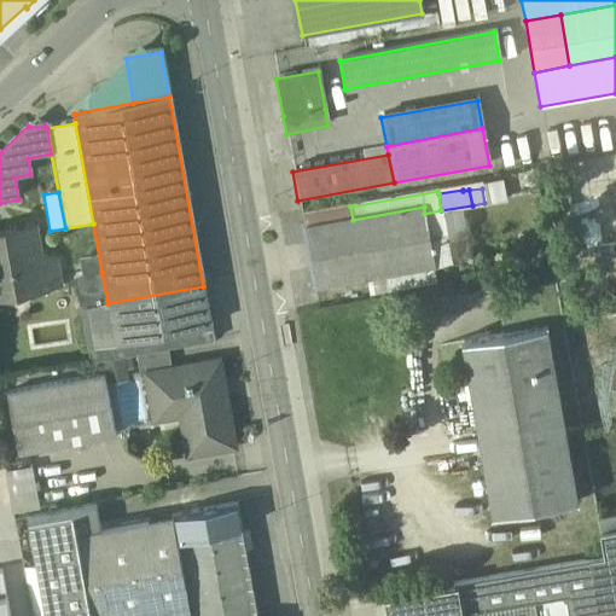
[(350,207),(300,215),(302,228),(353,220),(350,207)]
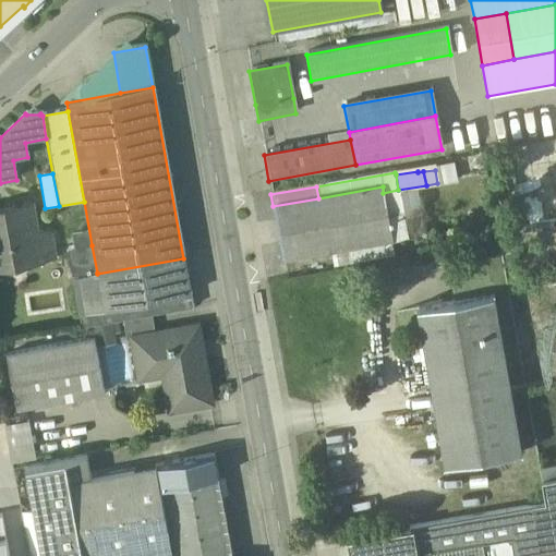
[(318,198),(273,206),(283,263),(393,243),(383,193),(383,186),(318,198)]
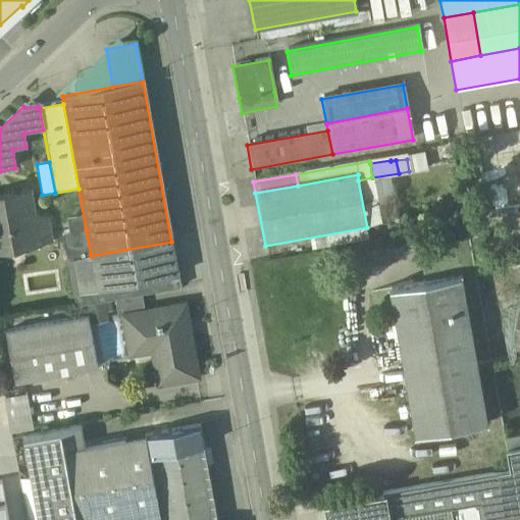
[(0,246),(50,237),(47,221),(32,215),(27,190),(0,194),(0,246)]
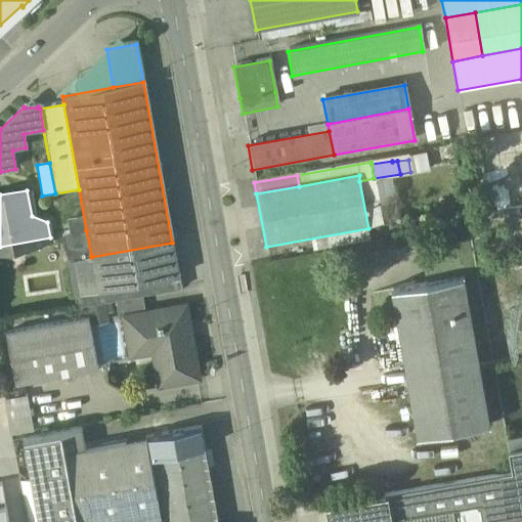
[(86,230),(62,234),(67,261),(91,256),(86,230)]
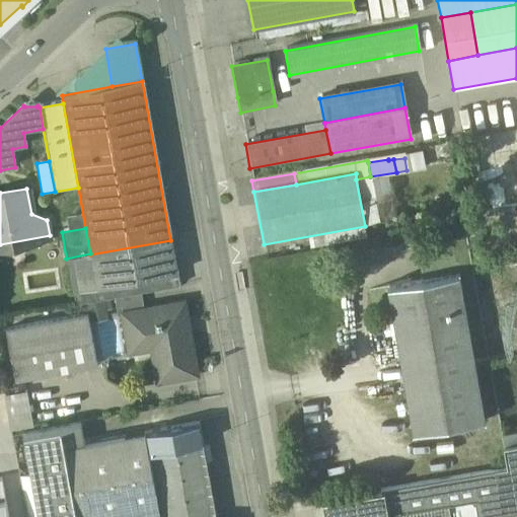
[(170,240),(90,254),(90,253),(66,259),(75,305),(114,299),(140,294),(178,287),(170,240)]
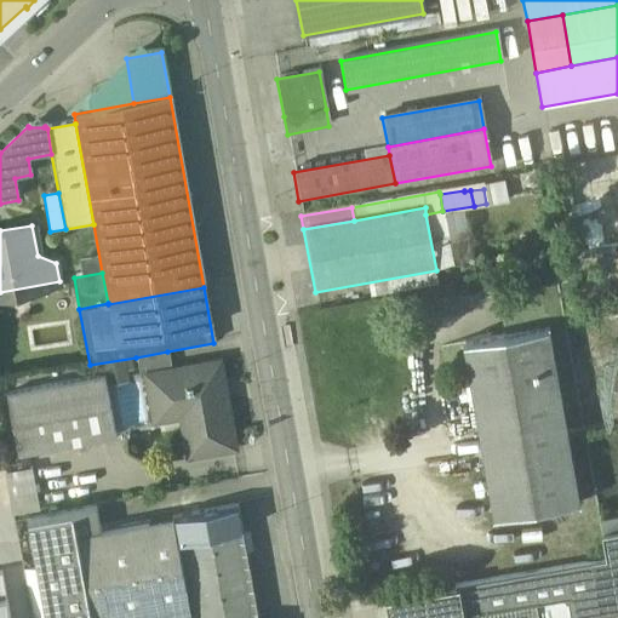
[(547,331),(463,345),(493,520),(577,504),(547,331)]
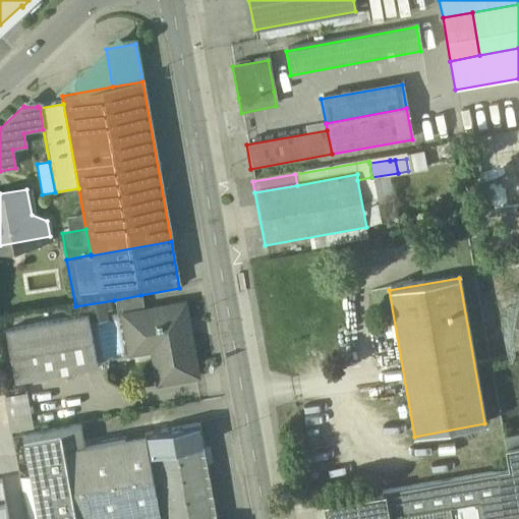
[(140,295),(114,300),(117,320),(123,319),(123,316),(143,312),(140,295)]
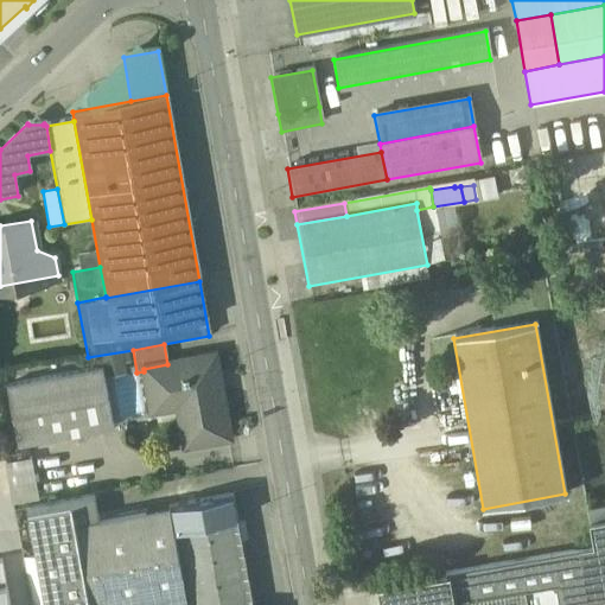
[(167,364),(144,369),(144,371),(148,401),(174,396),(184,449),(228,440),(212,356),(167,364)]
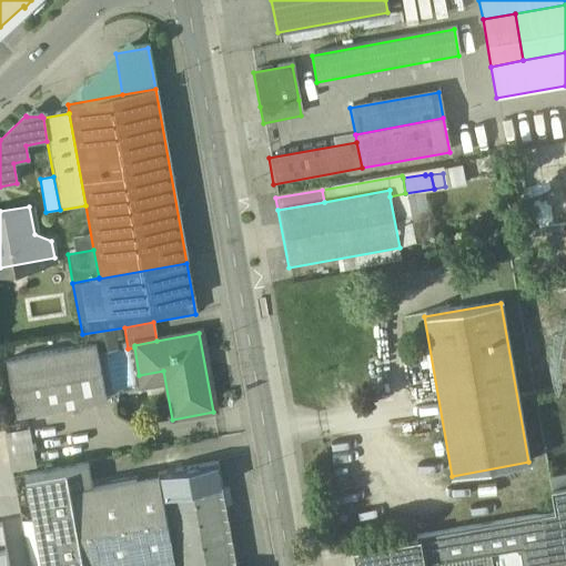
[(94,346),(6,362),(16,417),(62,410),(63,414),(81,411),(80,406),(104,402),(94,346)]
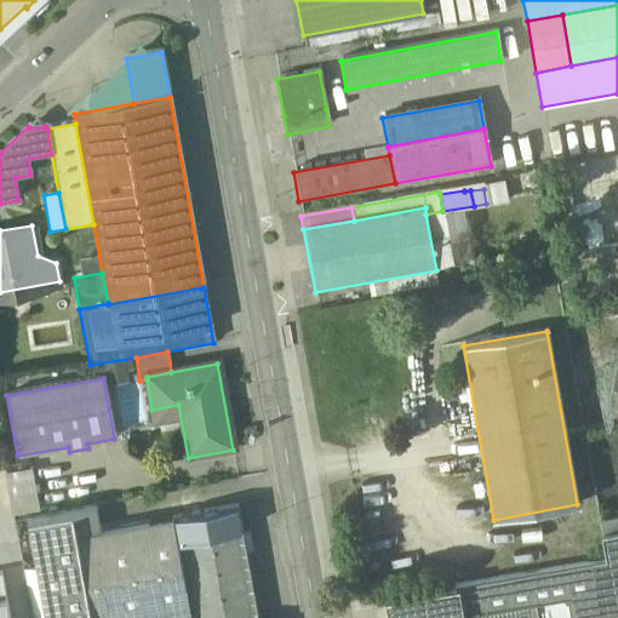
[(30,469),(6,474),(13,515),(38,510),(30,469)]
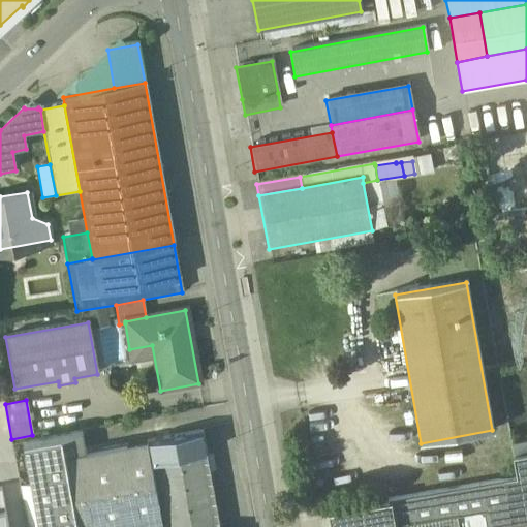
[(82,432),(24,443),(39,526),(76,526),(64,457),(86,454),(82,432)]
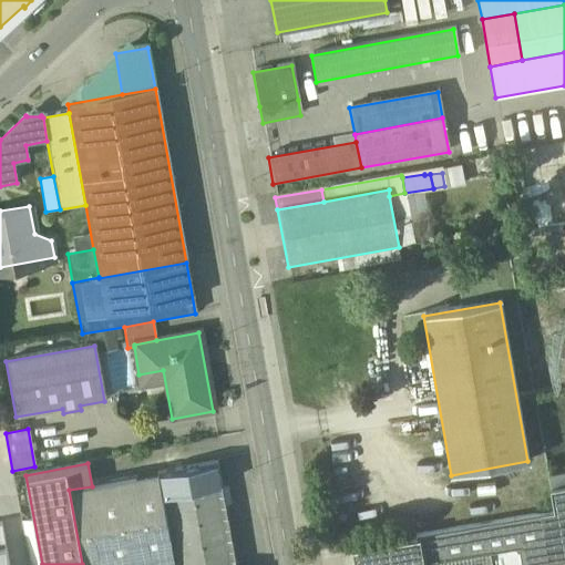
[(234,564),(216,463),(161,473),(176,564),(234,564)]
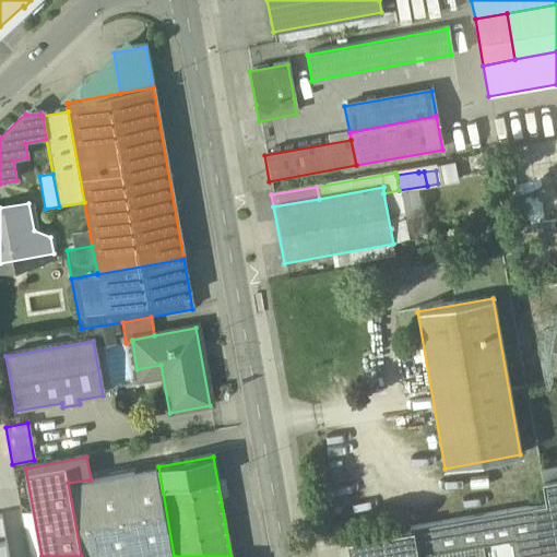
[(91,480),(68,483),(81,556),(174,556),(158,466),(91,480)]
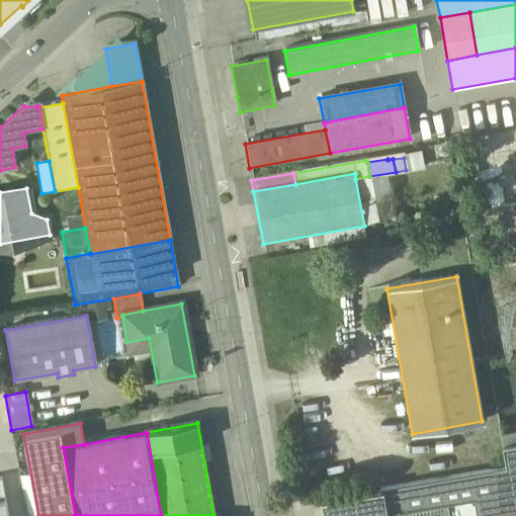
[(515,444),(502,447),(505,467),(509,490),(513,512),(515,511),(515,444)]
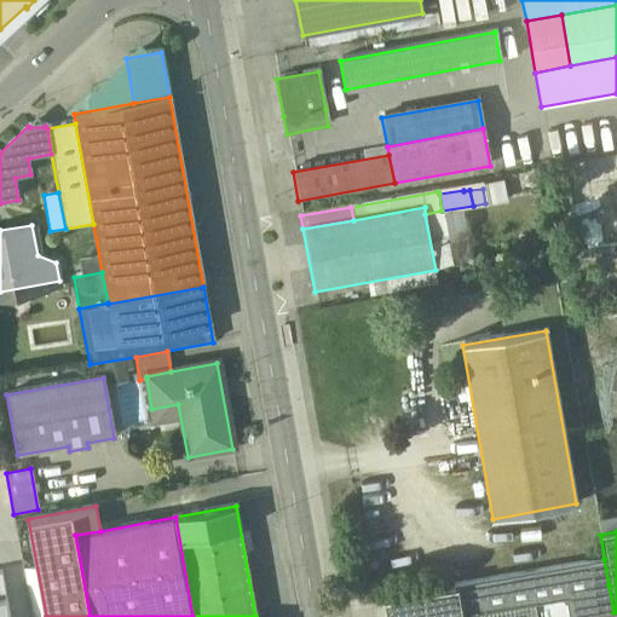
[(604,559),(589,561),(594,588),(609,586),(604,559)]
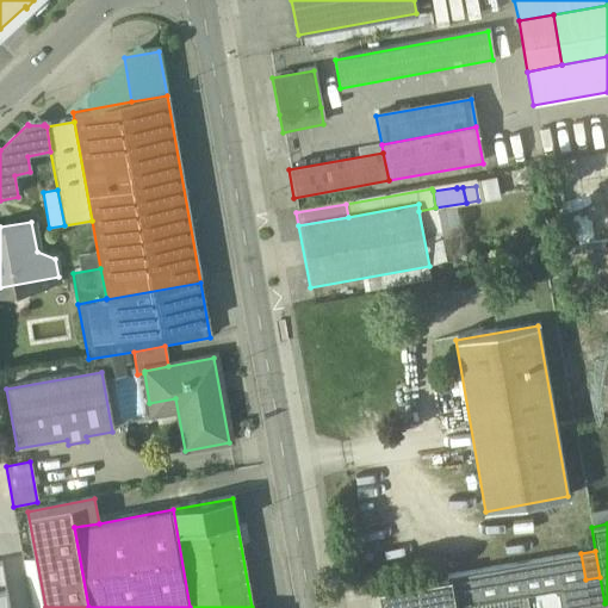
[(581,553),(451,576),(457,607),(582,607),(590,606),(585,579),(581,553)]
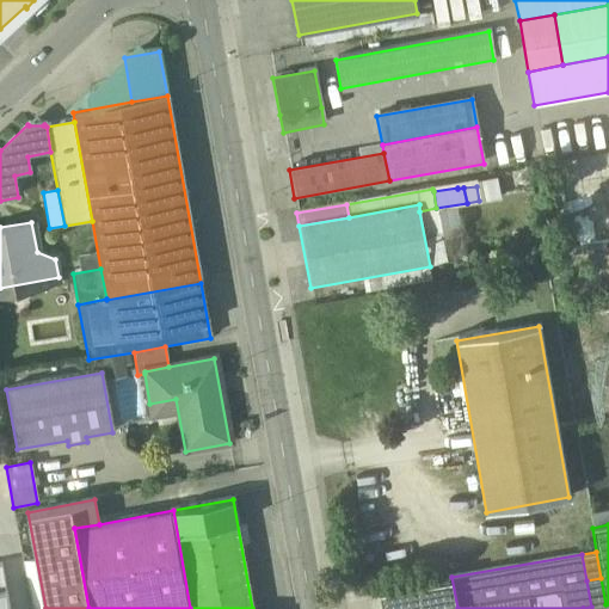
[(451,577),(379,590),(382,608),(457,608),(451,577)]
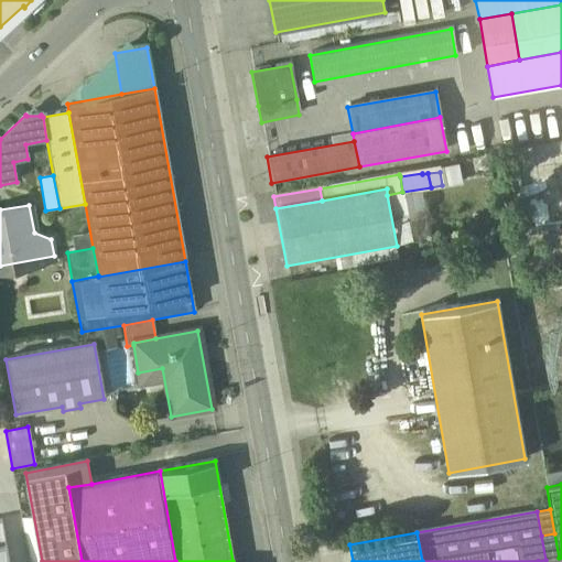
[(554,533),(541,536),(546,560),(559,558),(554,533)]
